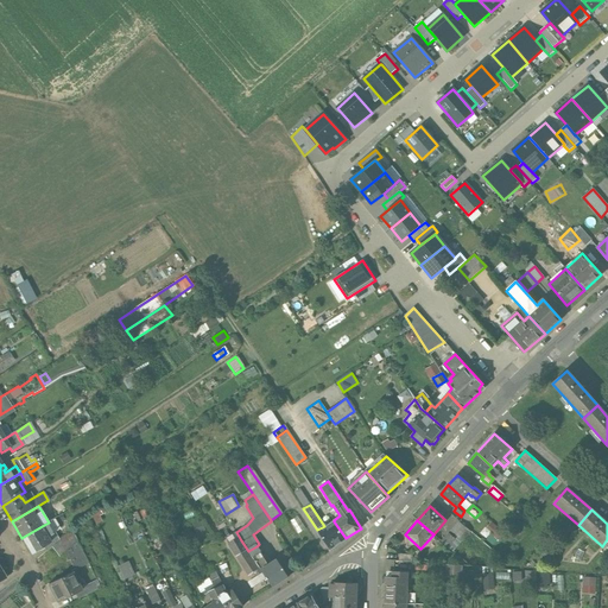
[(334,521),(328,526),(325,525),(324,526),(317,530),(330,549),(346,538),(334,521)]
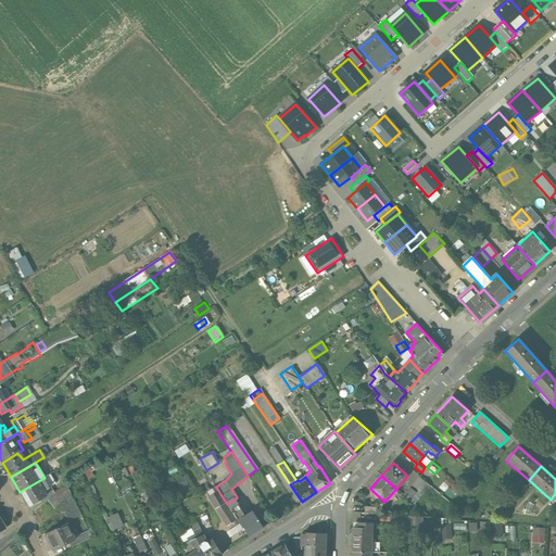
[(429,487),(420,478),(413,487),(422,495),(429,487)]
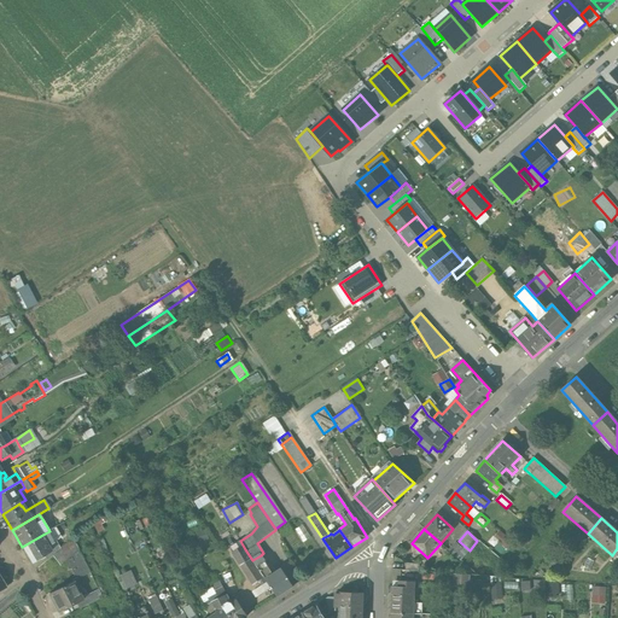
[(45,534),(22,547),(31,564),(44,555),(50,552),(47,548),(52,546),(45,534)]
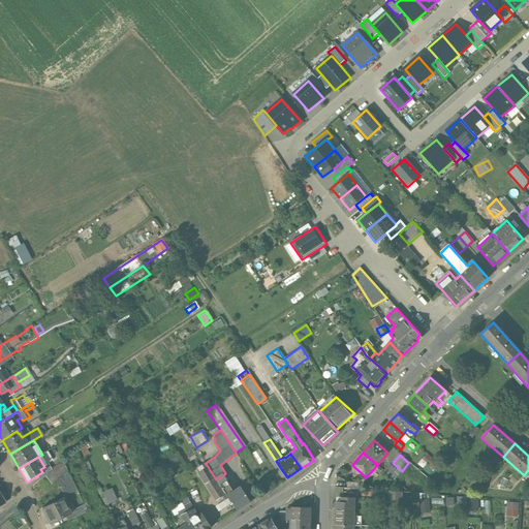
[(52,470),(45,476),(51,483),(58,479),(63,489),(73,484),(62,462),(52,470)]
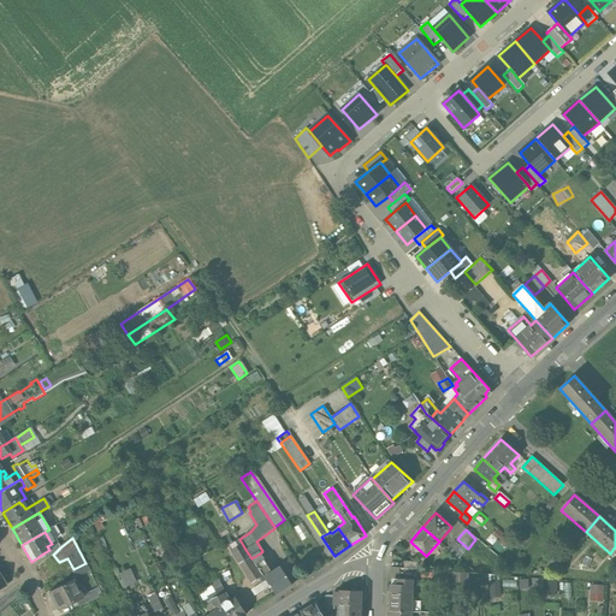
[(238,539),(229,545),(235,554),(244,548),(240,539),(238,539)]
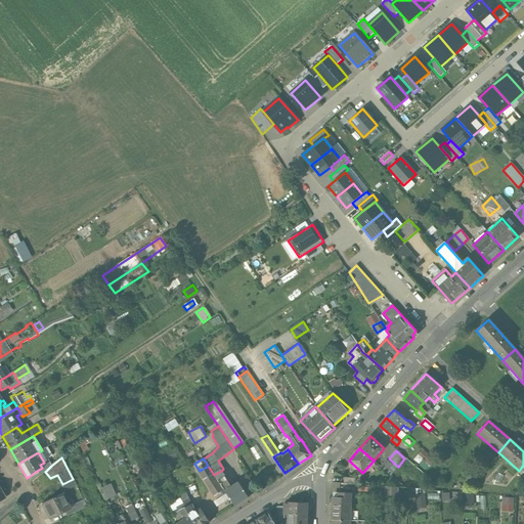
[(44,463),(40,465),(42,468),(37,471),(40,476),(45,472),(51,466),(48,460),(44,463)]
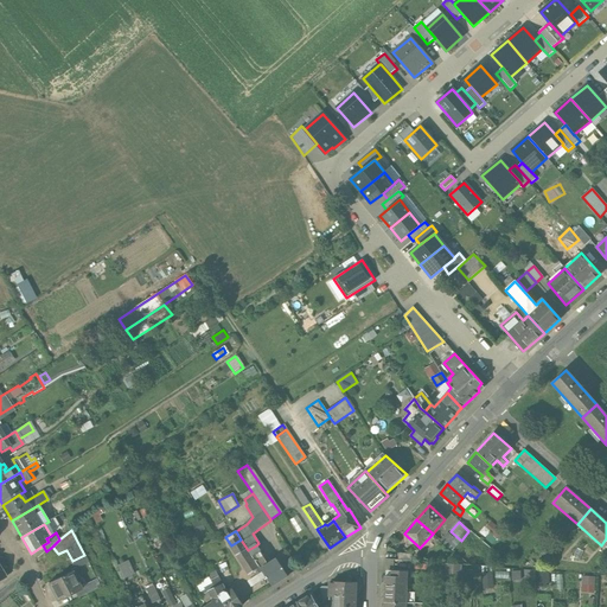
[(448,534),(441,542),(447,547),(454,538),(448,534)]
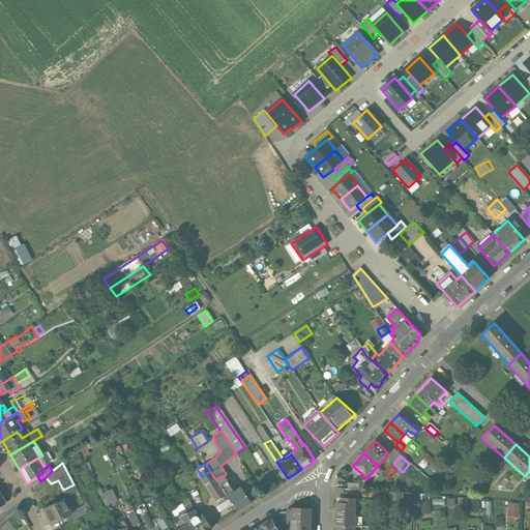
[(216,480),(210,471),(202,476),(201,477),(217,502),(227,496),(216,480)]
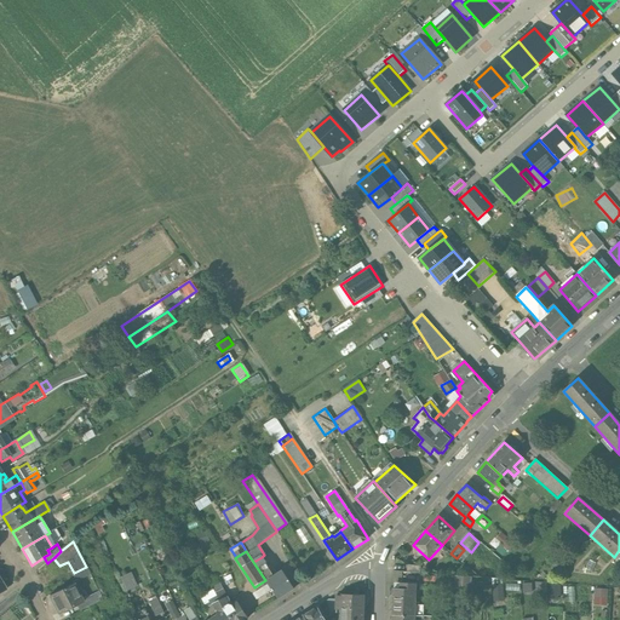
[(282,570),(274,577),(268,569),(269,568),(262,557),(253,562),(265,580),(279,600),(294,589),(282,570)]
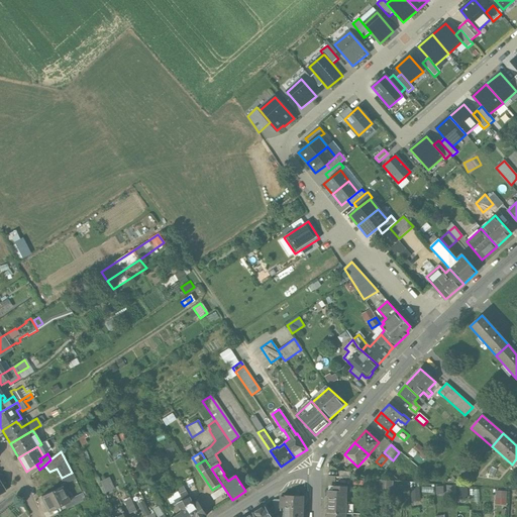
[(351,471),(339,470),(339,477),(350,478),(351,471)]
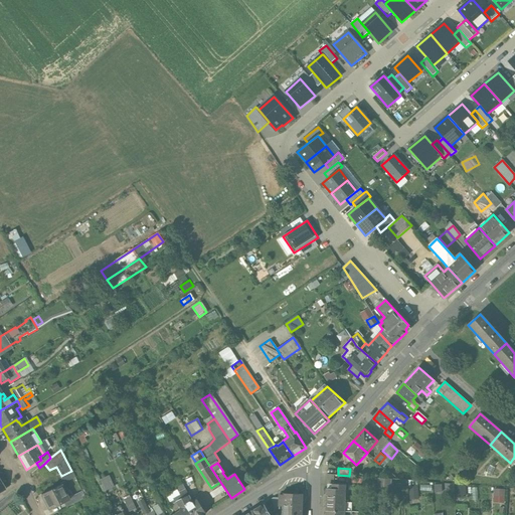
[(71,471),(61,476),(63,481),(59,483),(60,485),(74,478),(71,471)]
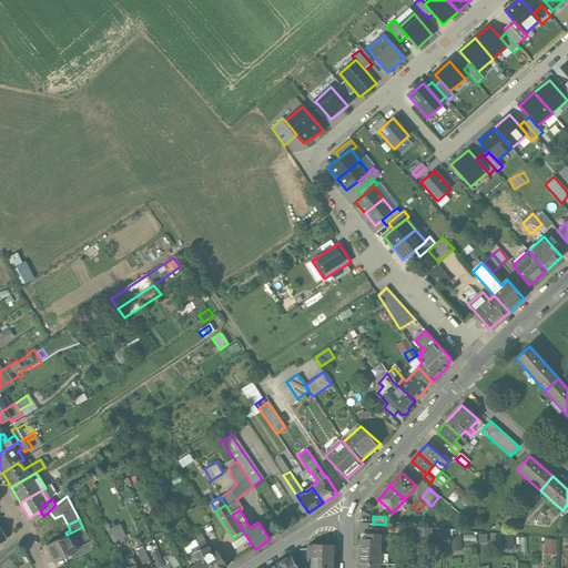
[(122,523),(112,528),(118,540),(128,536),(122,523)]
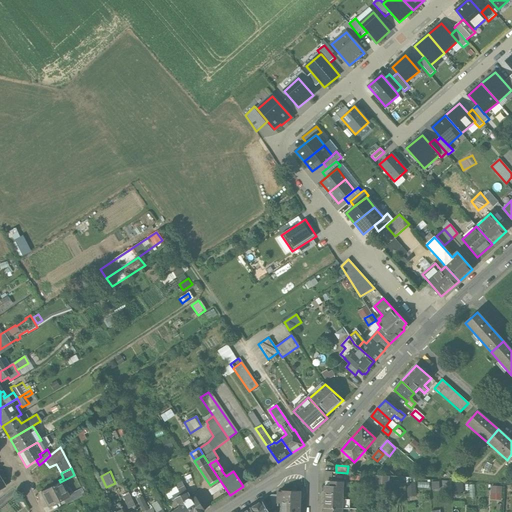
[(388,477),(376,476),(375,488),(388,489),(388,477)]
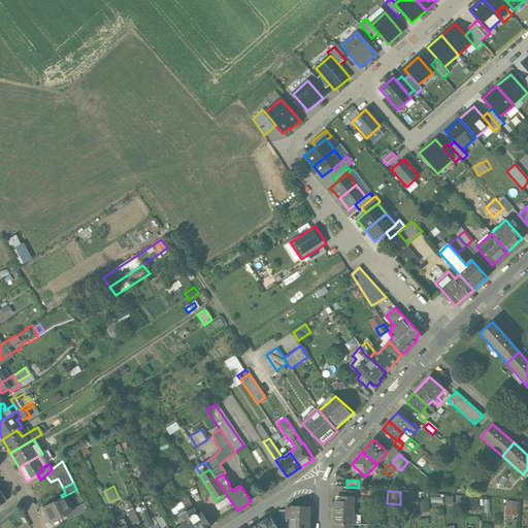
[(421,512),(430,510),(429,494),(420,494),(421,512)]
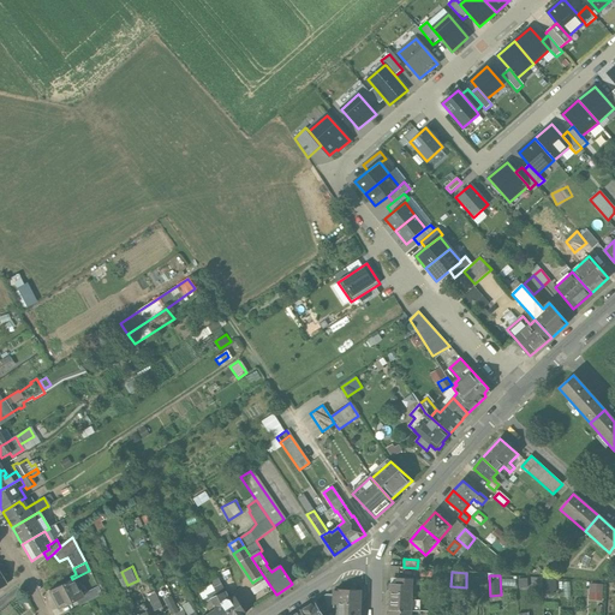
[(218,578),(210,581),(210,584),(218,596),(225,592),(218,578)]
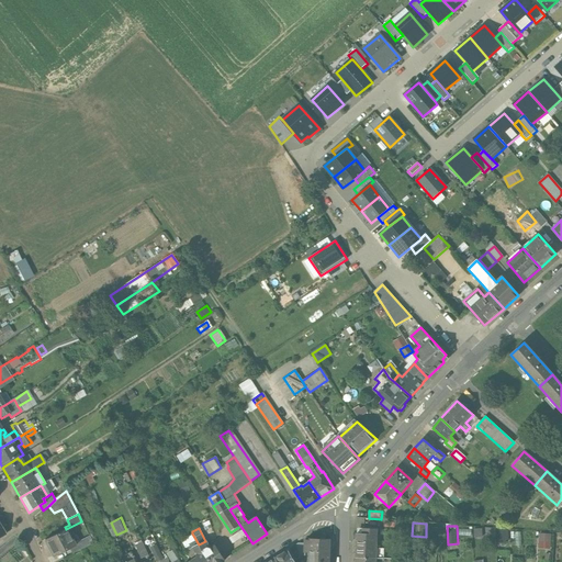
[(66,529),(45,540),(54,557),(69,549),(76,546),(75,544),(72,540),(71,540),(66,529)]
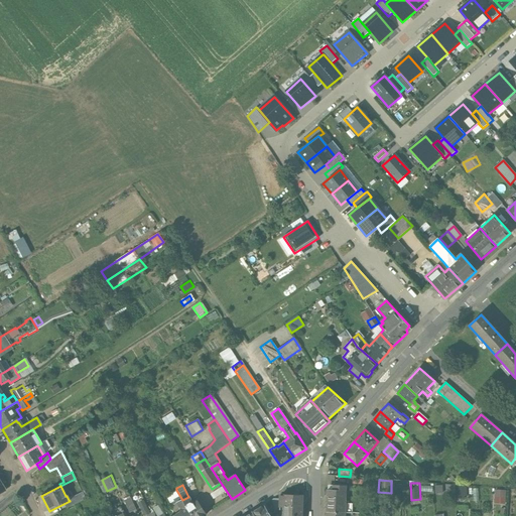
[(352,504),(346,504),(346,486),(334,486),(333,491),(328,490),(327,512),(345,513),(352,513),(352,504)]
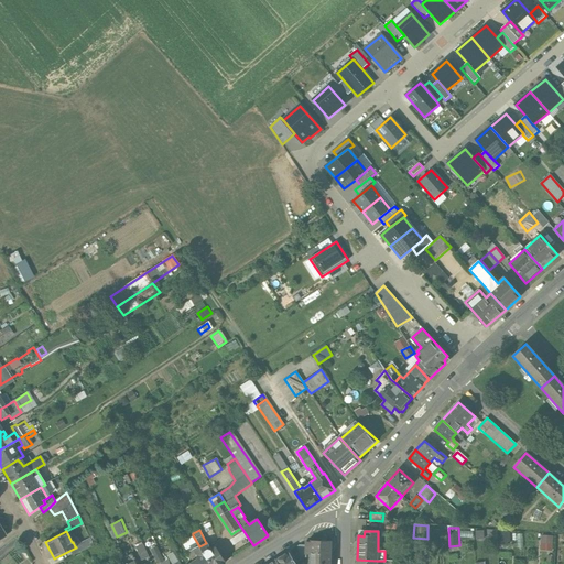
[(193,535),(182,542),(188,553),(194,550),(199,546),(193,535)]
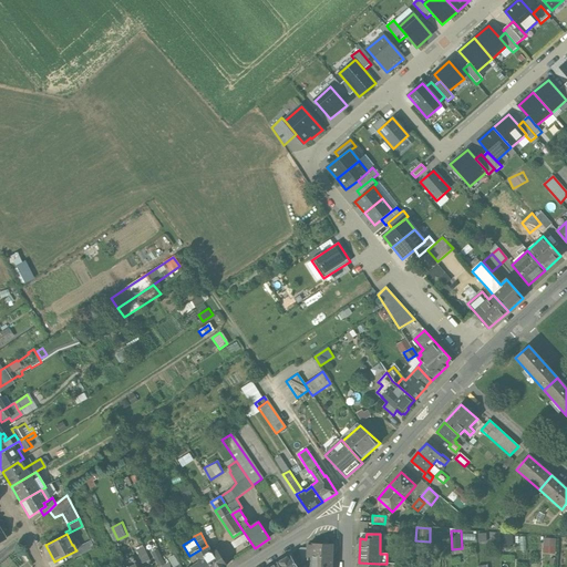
[(91,542),(75,549),(76,550),(70,554),(73,559),(94,548),(91,542)]
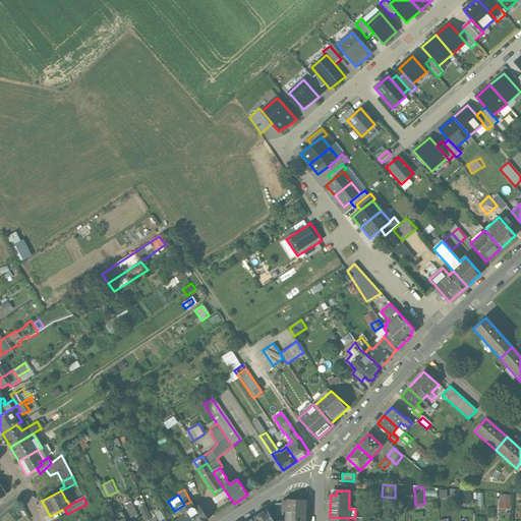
[(304,520),(305,501),(287,500),(287,501),(282,501),(282,504),(282,511),(287,511),(287,520),(304,520)]
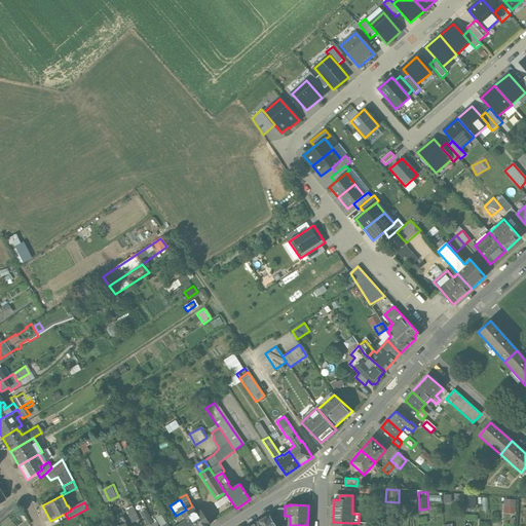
[(201,512),(196,515),(193,514),(194,512),(192,506),(186,510),(189,516),(195,525),(208,525),(211,525),(201,512)]
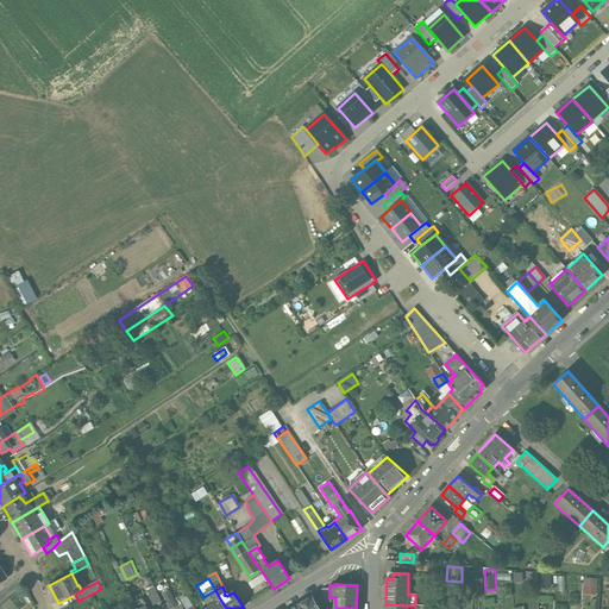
[(154,589),(146,591),(152,606),(159,602),(154,589)]
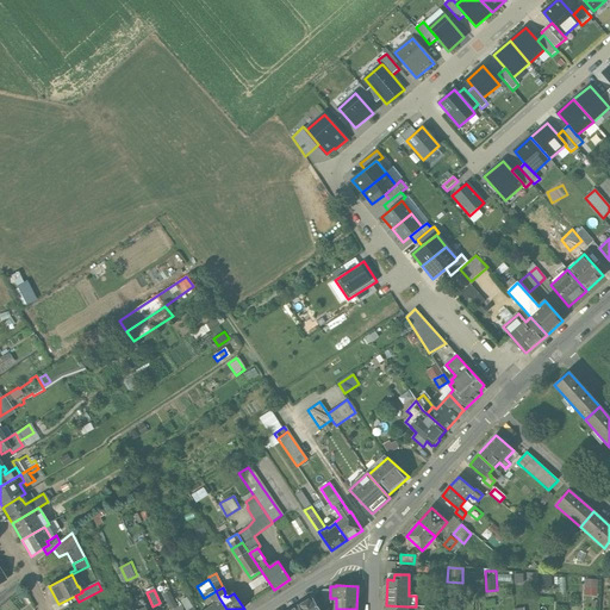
[(170,590),(165,593),(173,609),(179,607),(170,590)]
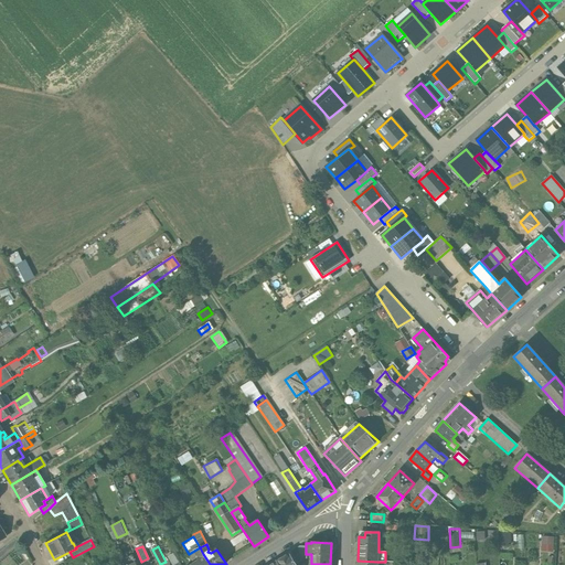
[(198,561),(191,564),(210,564),(203,554),(200,547),(194,551),(199,557),(198,561)]
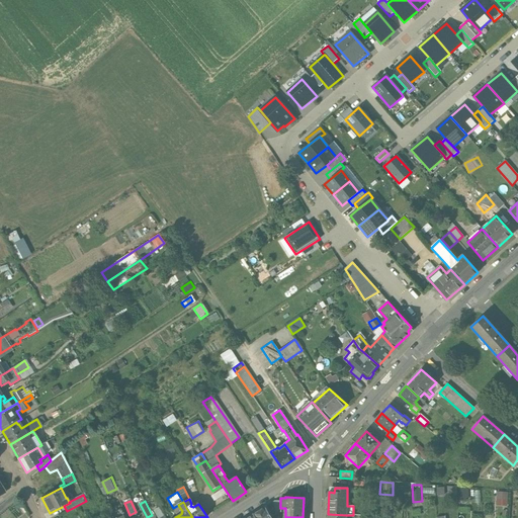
[(155,510),(159,517),(164,515),(160,507),(155,510)]
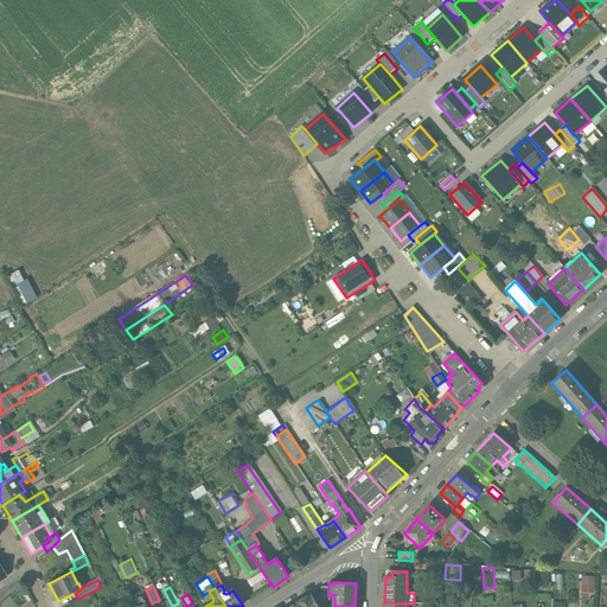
[(319,606),(311,594),(298,604),(299,606),(319,606)]
